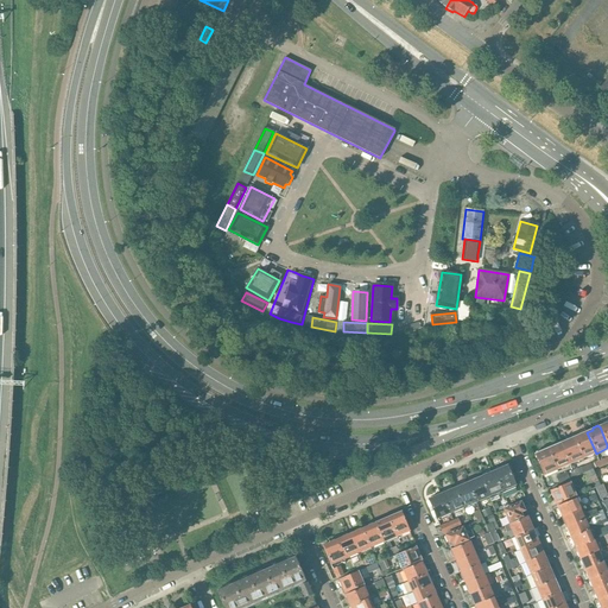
[(569,464),(596,454),(587,432),(586,432),(583,431),(580,434),(580,435),(572,438),(571,437),(568,438),(567,441),(561,444),(569,464)]
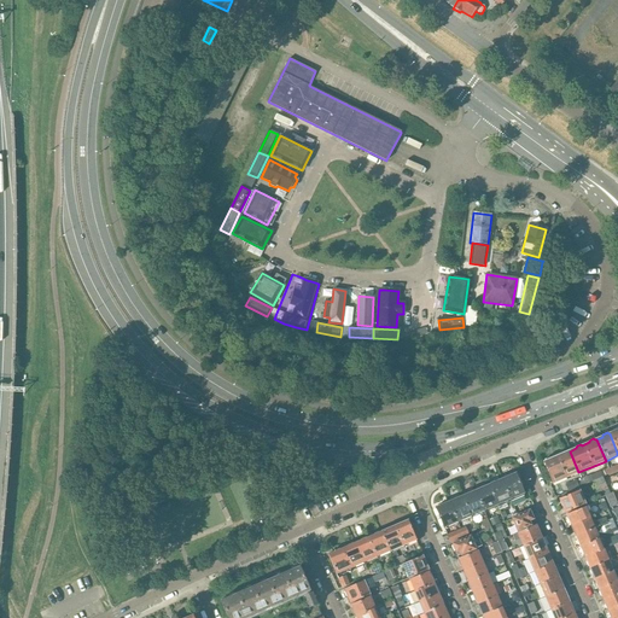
[(553,484),(578,472),(570,452),(565,453),(563,452),(559,454),(558,456),(552,459),(549,458),(546,459),(544,462),(543,462),(553,484)]
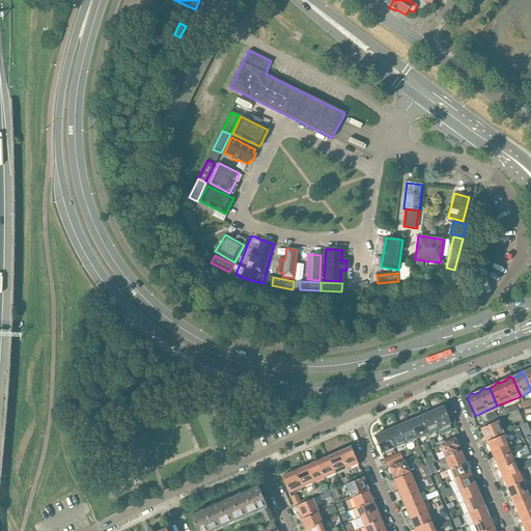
[(436,411),(431,412),(439,429),(450,424),(443,408),(442,408),(440,408),(436,409),(436,411)]
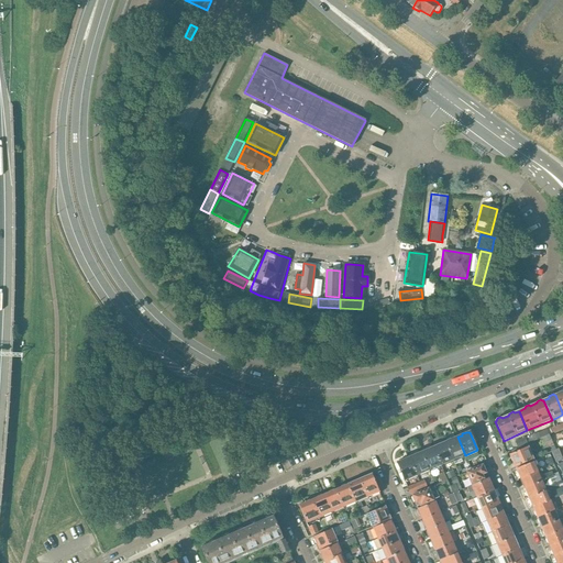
[(530,435),(530,437),(532,442),(540,439),(538,432),(530,435)]
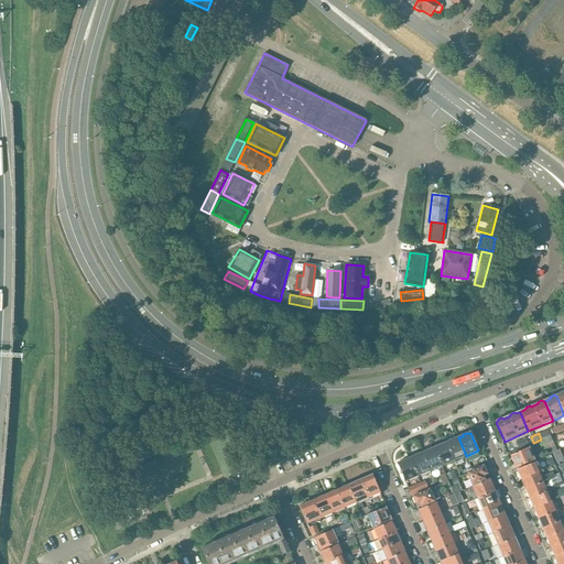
[(550,436),(546,437),(551,447),(550,447),(552,453),(556,451),(550,436)]
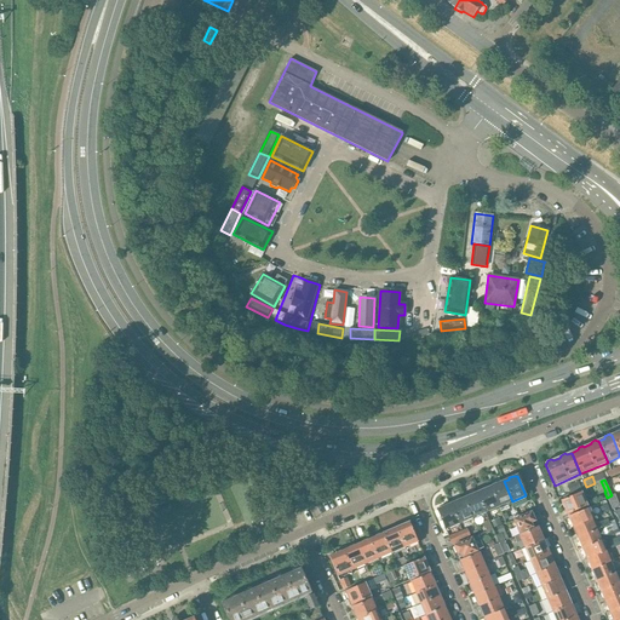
[(492,487),(491,487),(499,506),(512,501),(504,481),(498,484),(495,483),(492,484),(492,487)]
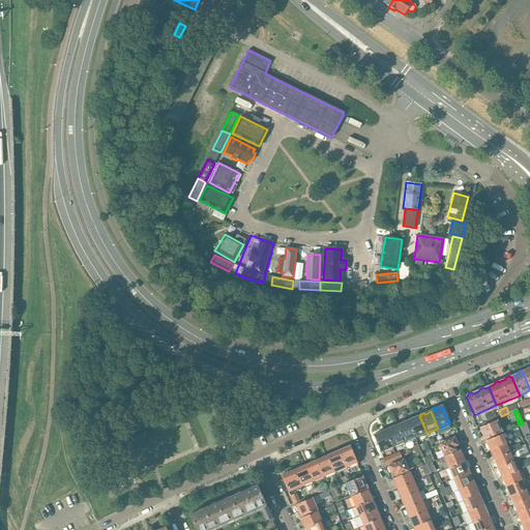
[(494,411),(484,415),(487,422),(501,416),(499,411),(495,413),(494,411)]
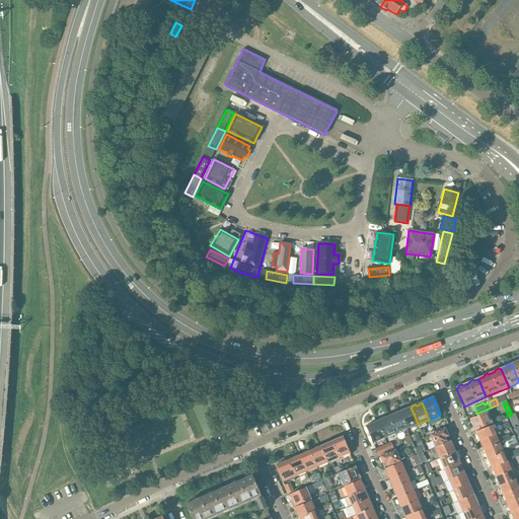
[(498,404),(502,414),(506,412),(507,412),(503,402),(498,404)]
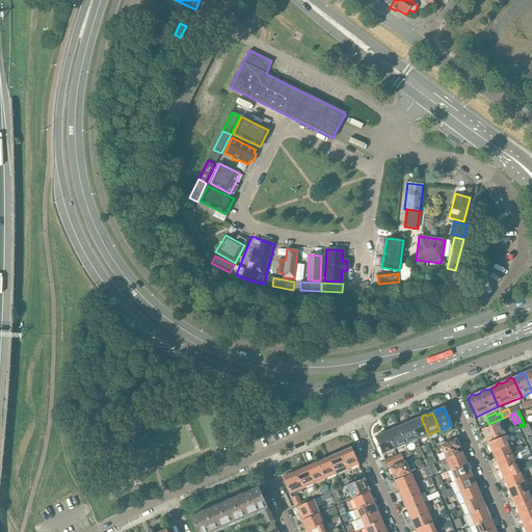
[(414,421),(409,423),(417,440),(428,434),(421,418),(420,419),(418,418),(415,419),(414,421)]
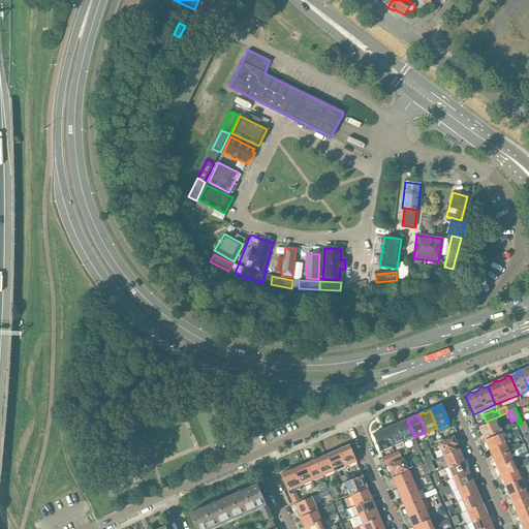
[(484,439),(501,431),(496,419),(478,427),(484,439)]
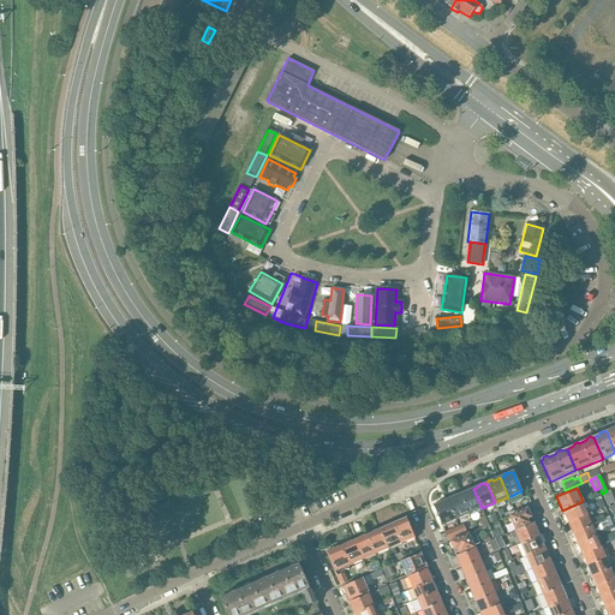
[(461,494),(460,495),(469,514),(482,508),(473,489),(467,491),(465,490),(461,493),(461,494)]
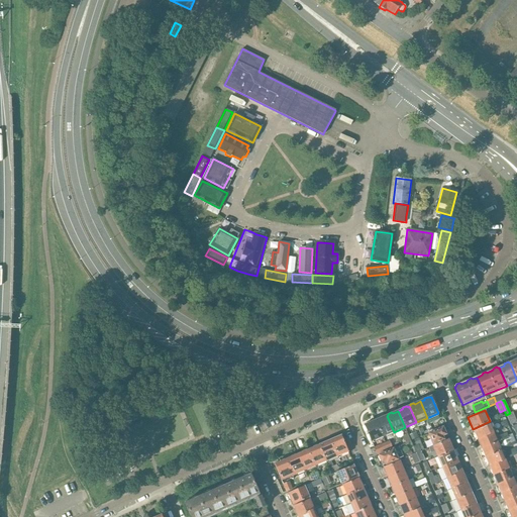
[(380,419),(376,421),(383,437),(394,432),(387,416),(386,416),(384,415),(381,417),(380,419)]
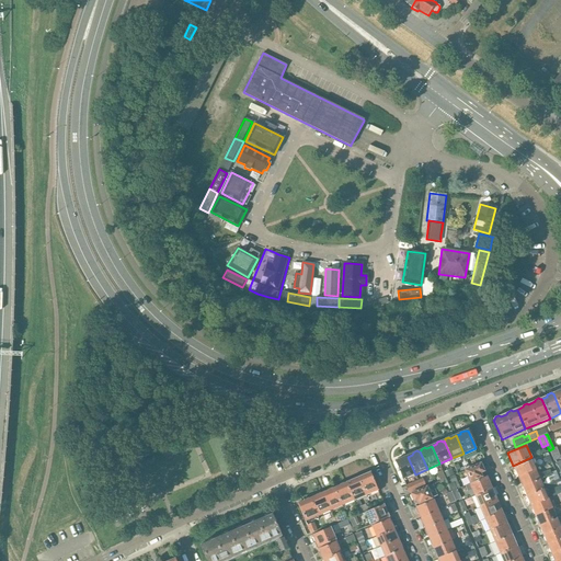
[(547,454),(542,456),(547,465),(551,462),(547,454)]
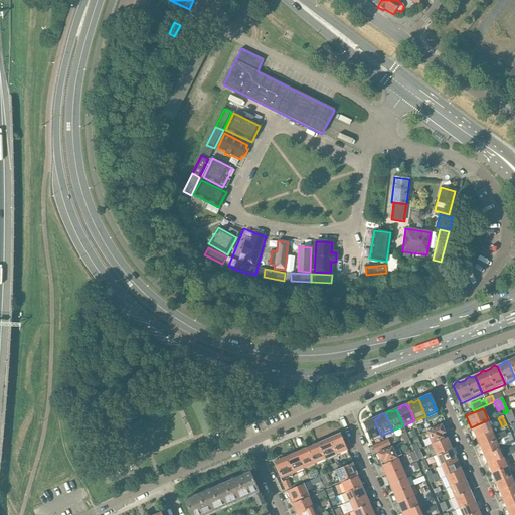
[(381,436),(374,419),(369,420),(368,420),(364,421),(363,423),(370,441),(375,438),(381,436)]
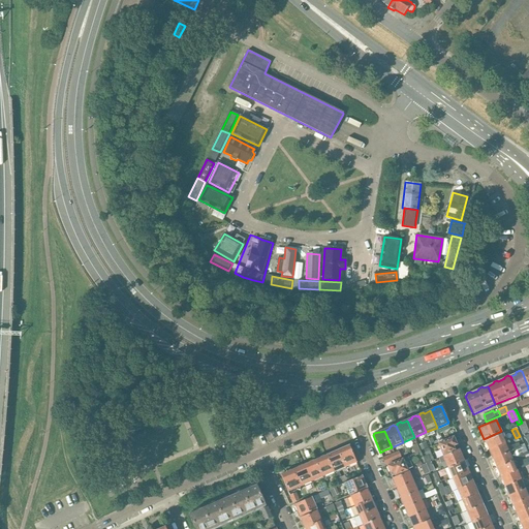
[(489,448),(489,449),(492,448),(505,443),(501,433),(486,440),(487,443),(487,444),(488,448),(489,448)]
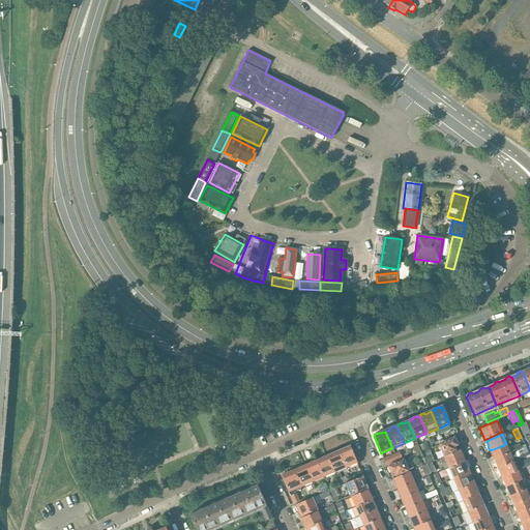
[(439,444),(444,454),(459,448),(457,444),(458,443),(455,439),(454,439),(453,438),(439,444)]
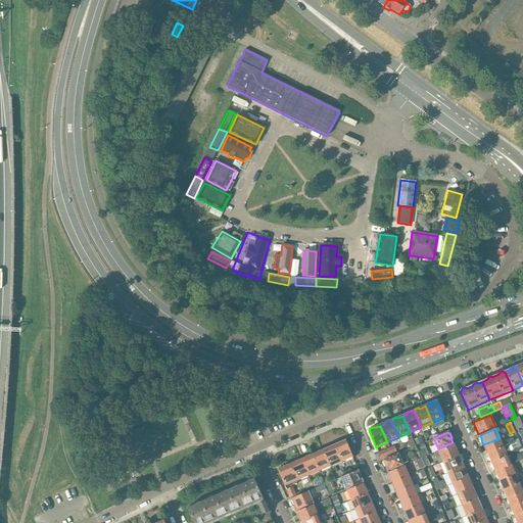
[(485,450),(487,454),(504,446),(506,445),(512,443),(518,440),(517,439),(513,441),(512,438),(502,442),(500,438),(486,443),(483,444),(484,446),(483,446),(485,450)]
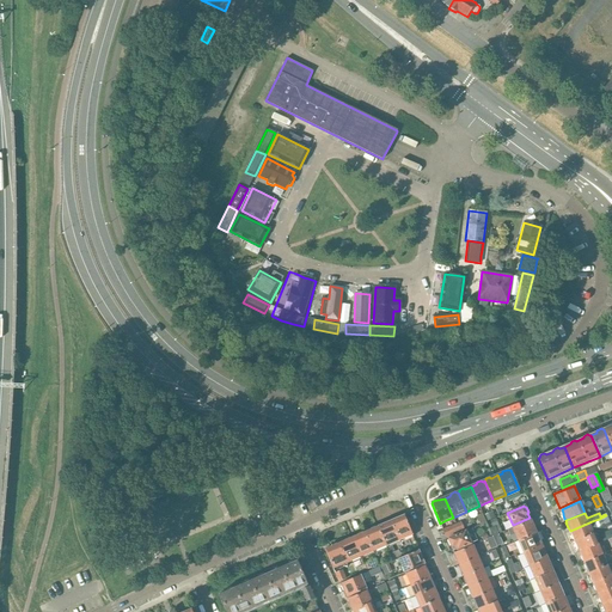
[(377,527),(385,546),(412,534),(404,515),(403,516),(402,515),(397,516),(397,519),(390,521),(387,520),(384,522),(384,525),(377,527)]
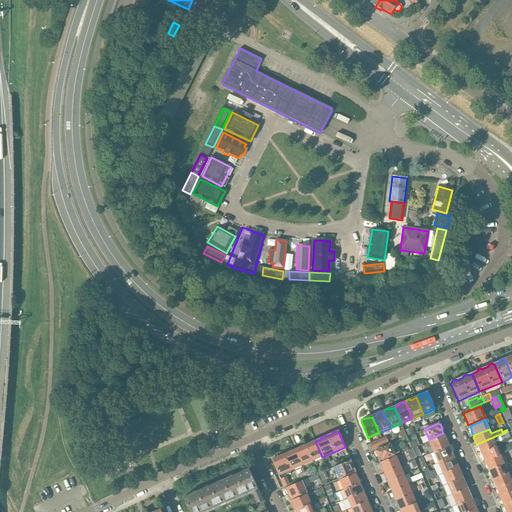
[(414,440),(416,440),(414,434),(412,435),(411,434),(406,437),(411,449),(412,449),(417,447),(414,440)]
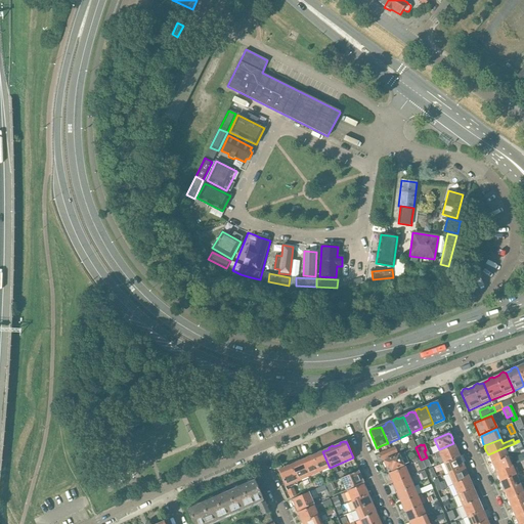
[(454,445),(434,453),(437,459),(441,456),(443,463),(459,456),(459,454),(460,453),(457,450),(456,450),(454,445)]
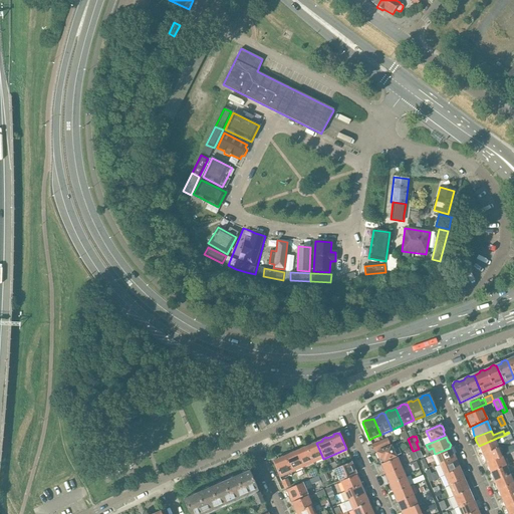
[(499,448),(495,439),(479,446),(480,450),(482,454),(483,455),(499,448)]
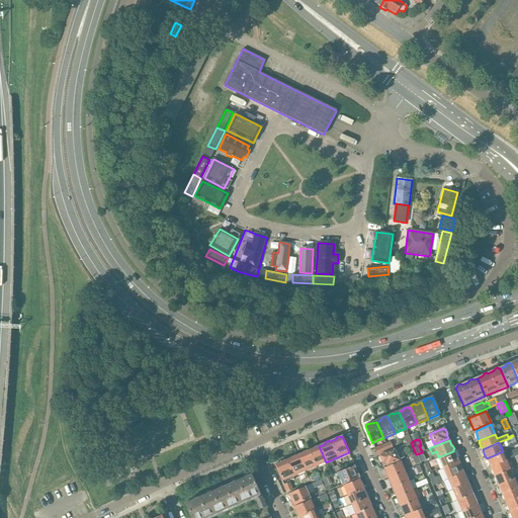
[(389,450),(386,444),(374,449),(376,455),(389,450)]
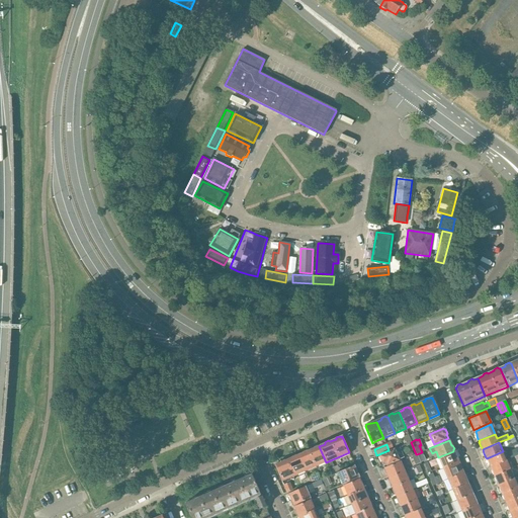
[(305,471),(326,462),(319,446),(317,445),(314,447),(314,448),(308,451),(307,450),(303,451),(303,453),(297,455),(305,471)]
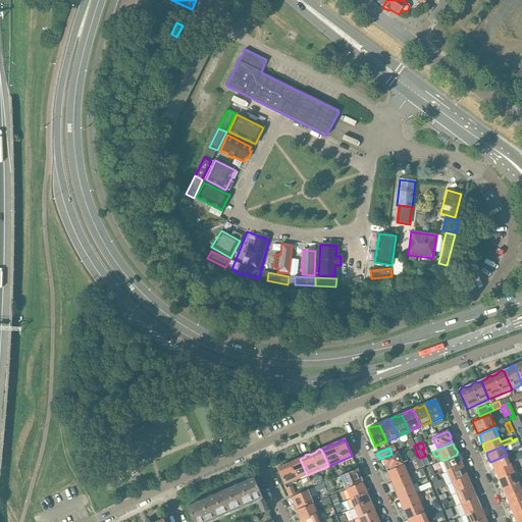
[(402,450),(393,455),(381,459),(382,460),(381,461),(382,465),(384,465),(386,469),(407,461),(402,450)]
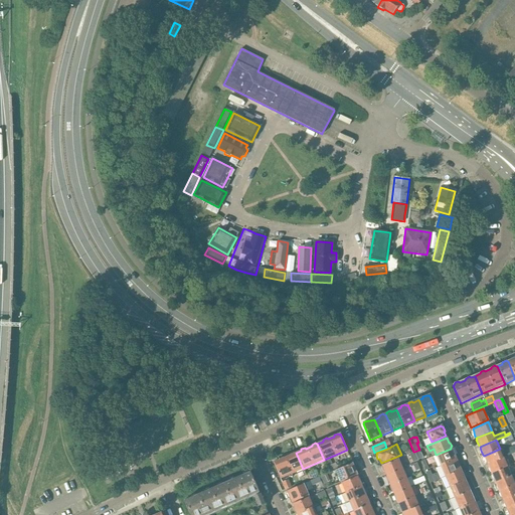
[(436,455),(441,465),(456,459),(454,455),(455,454),(454,450),(452,450),(451,449),(436,455)]
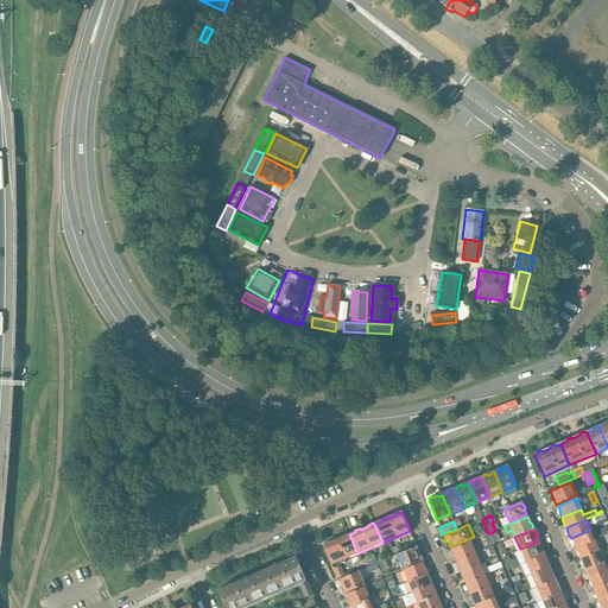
[(594,540),(590,530),(571,538),(571,540),(572,544),(574,544),(575,549),(594,540)]
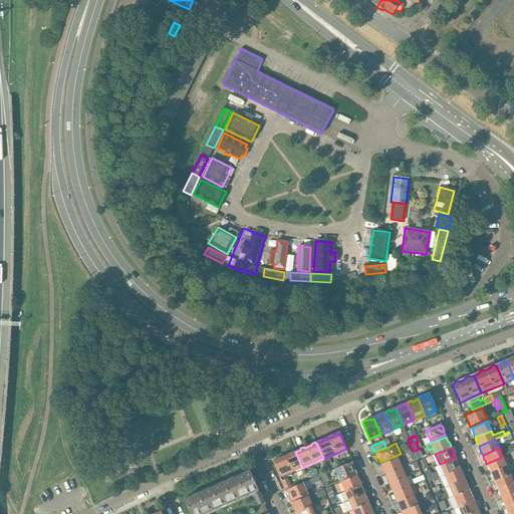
[(414,451),(418,460),(422,458),(419,449),(414,451)]
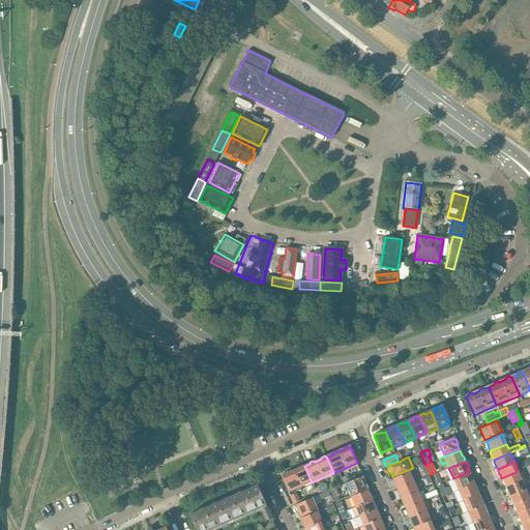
[(420,467),(424,476),(431,474),(427,465),(425,465),(420,467)]
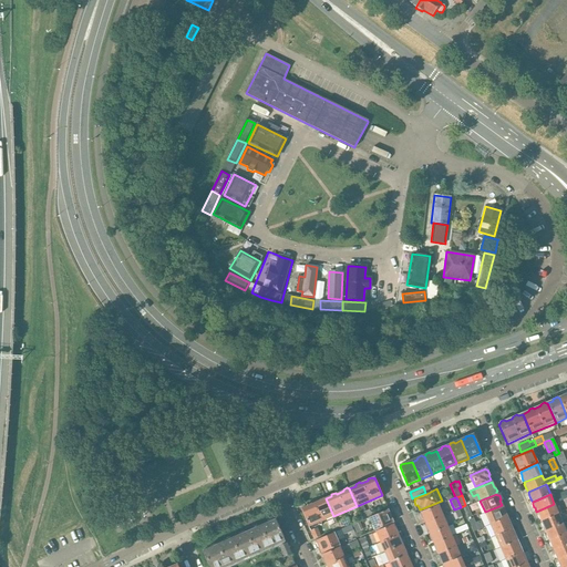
[(333,516),(326,498),(325,498),(323,498),(319,500),(319,502),(312,504),(311,503),(307,505),(307,506),(301,509),(309,527),(333,516)]
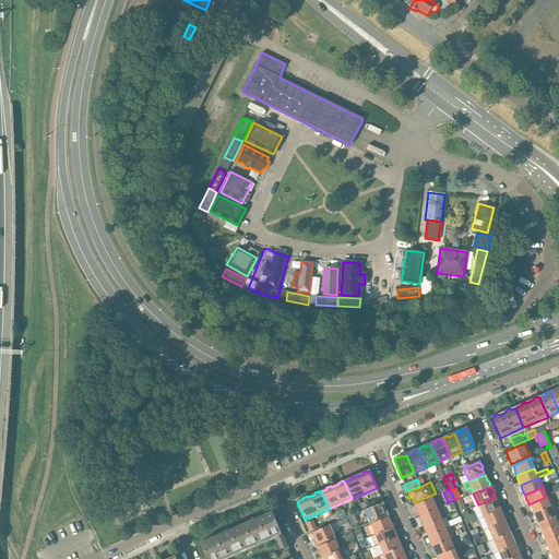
[(550,507),(546,497),(528,504),(531,509),(532,512),(533,512),(533,513),(550,507)]
